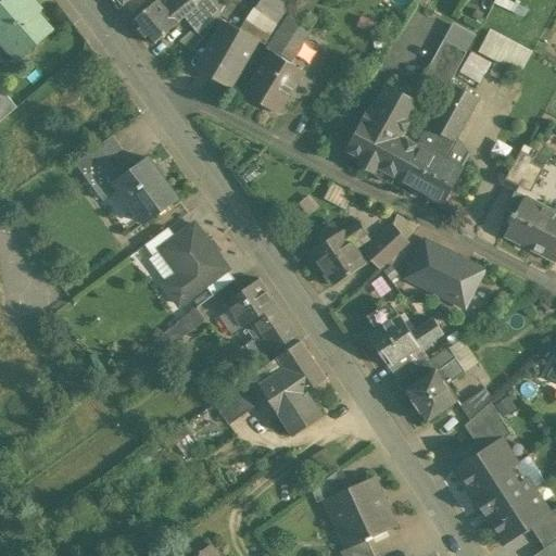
[(37,4),(34,0),(3,0),(0,3),(0,39),(16,63),(53,30),(34,8),(37,4)]
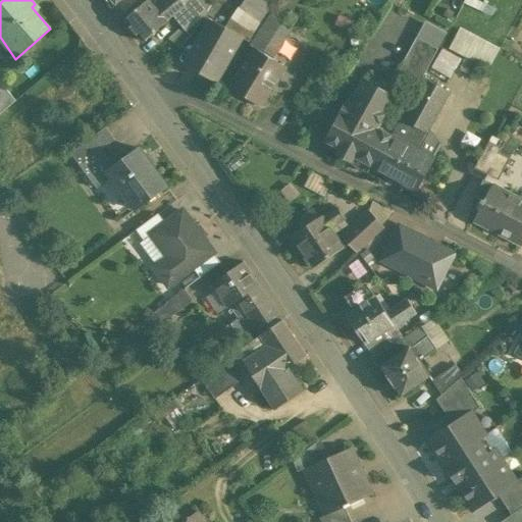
[(120,0),(113,6),(124,19),(148,0),(120,0)]
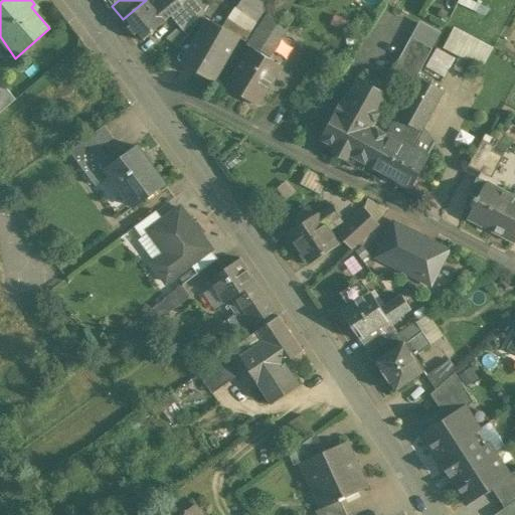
[(162,0),(158,4),(154,0),(146,0),(123,19),(141,40),(172,15),(183,5),(178,0),(162,0)]
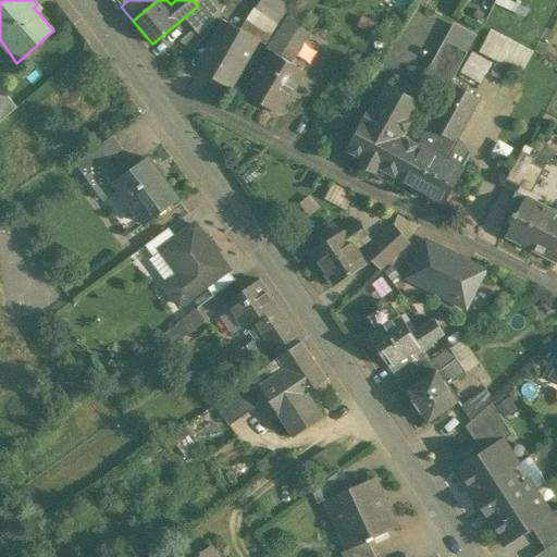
[(221,11),(210,0),(193,0),(198,5),(186,16),(202,38),(221,11)]
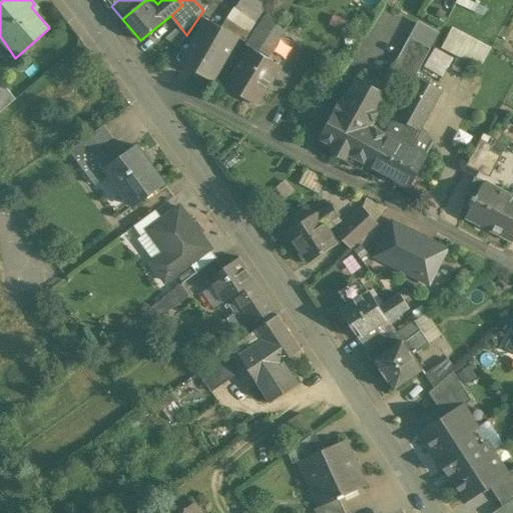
[(241,0),(236,8),(236,9),(257,22),(271,0),(269,0),(241,0)]
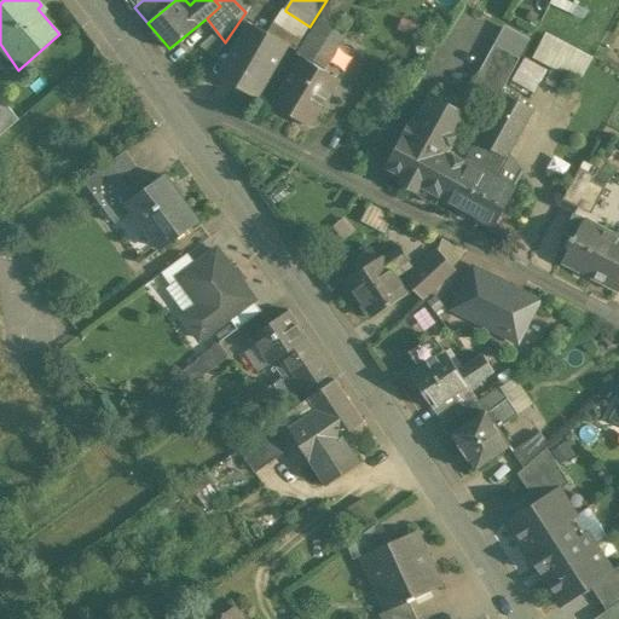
[(285,10),(284,9),(275,22),(301,39),(310,27),(285,11),(285,10)]
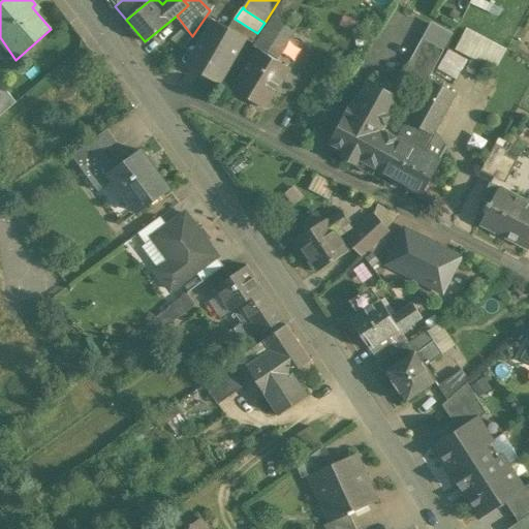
[(276,38),(291,48),(302,32),(275,16),(272,21),(282,29),(276,38)]
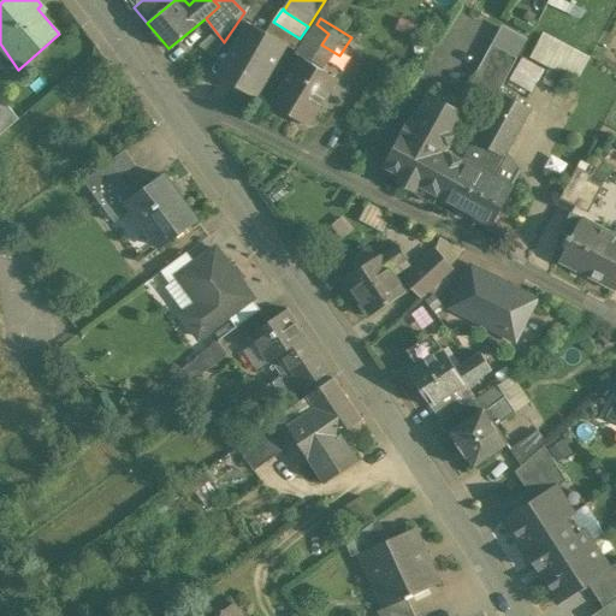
[(250,24),(219,77),(254,96),(285,43),(250,24)]
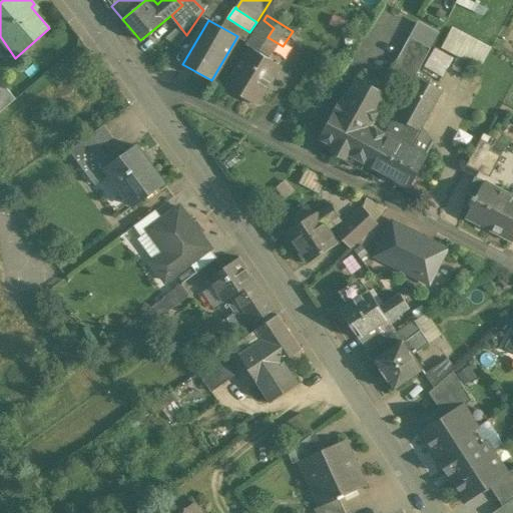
[(274,28),(264,20),(249,42),(251,43),(249,46),(282,66),(288,54),(281,50),(283,46),(268,37),(274,28)]
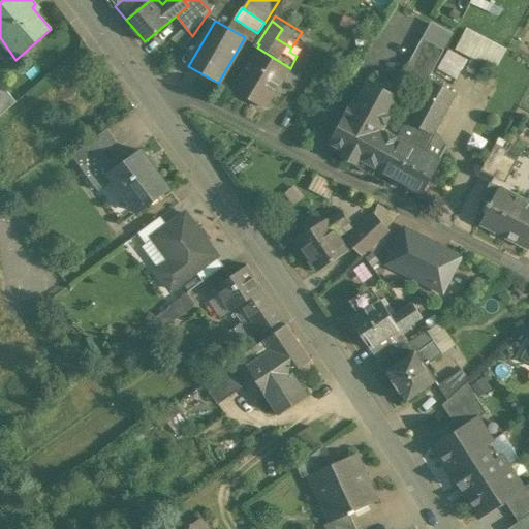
[(423,37),(444,50),(454,32),(432,21),(423,37)]
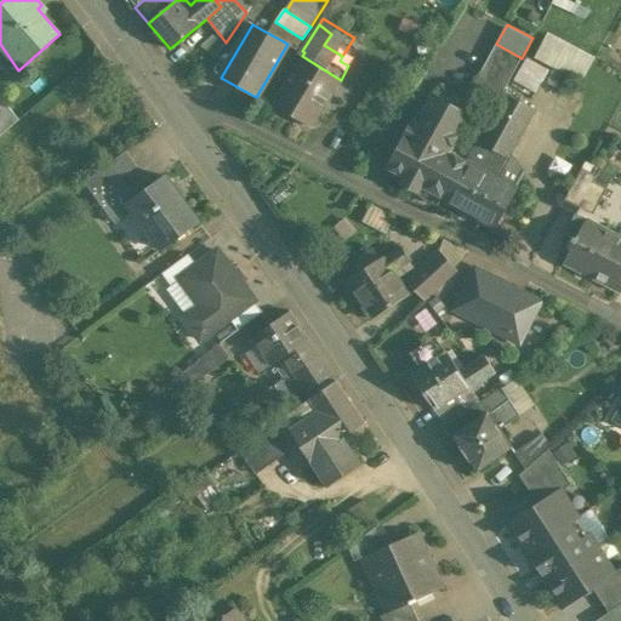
[(548,32),(534,60),(556,72),(581,84),(594,56),(548,32)]
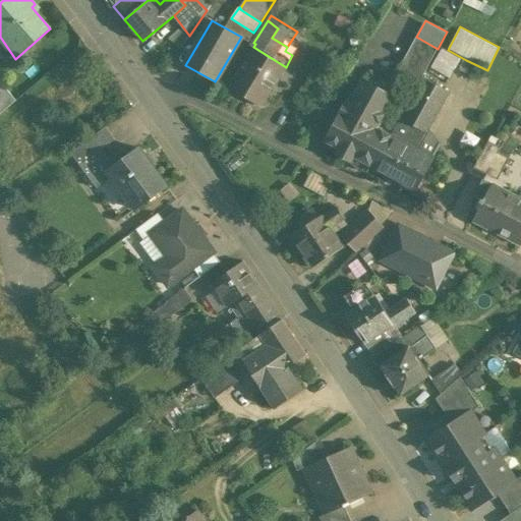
[(438,49),(416,37),(397,73),(418,84),(438,49)]
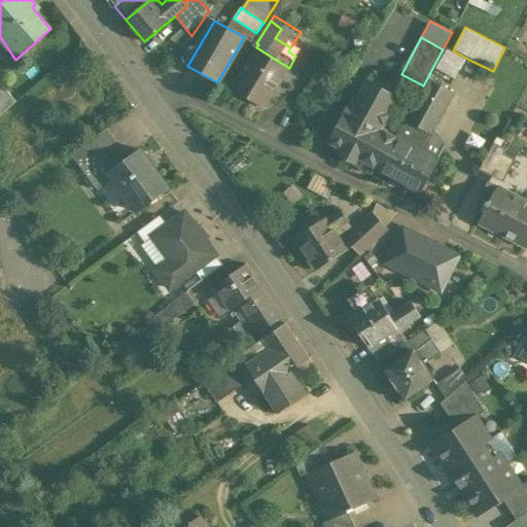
[(289,68),(256,47),(233,88),(265,108),(289,68)]
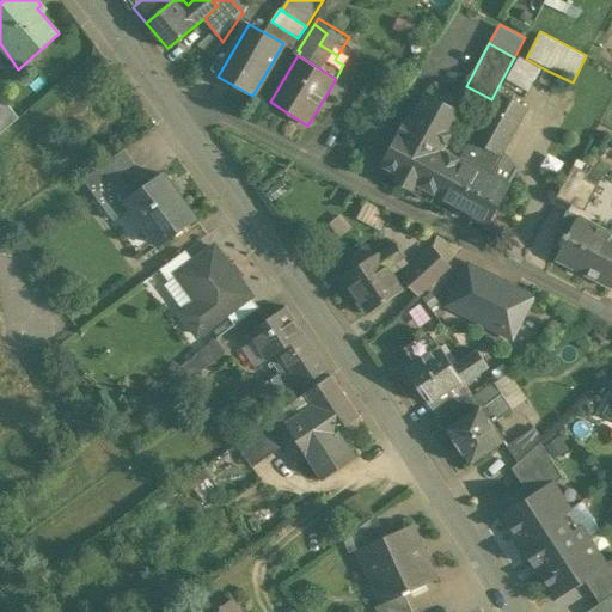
[(514,68),(534,80),(542,84),(548,71),(526,59),(521,56),(514,68)]
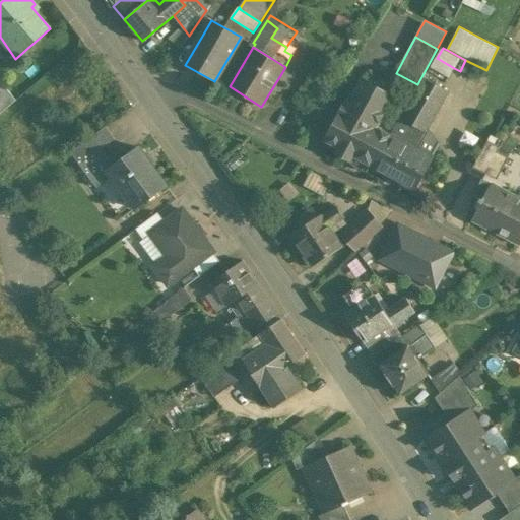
[(454,68),(437,58),(432,67),(449,77),(454,68)]
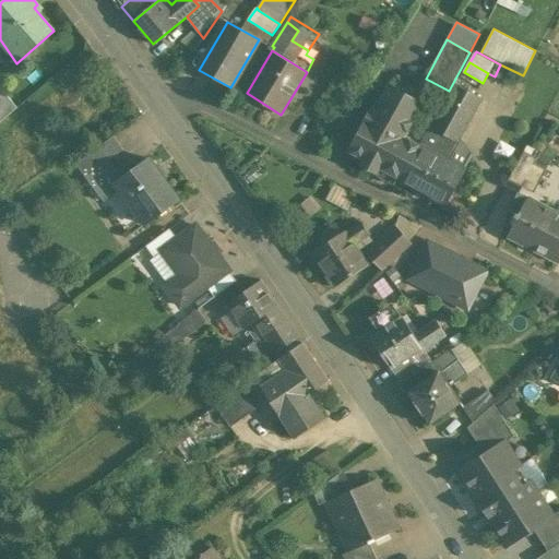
[(482,98),(454,83),(430,128),(456,142),(459,140),(482,98)]
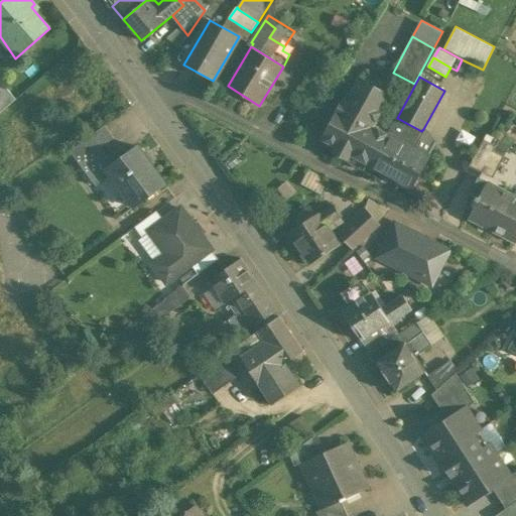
[(0,80),(0,113),(16,100),(3,85),(0,80)]
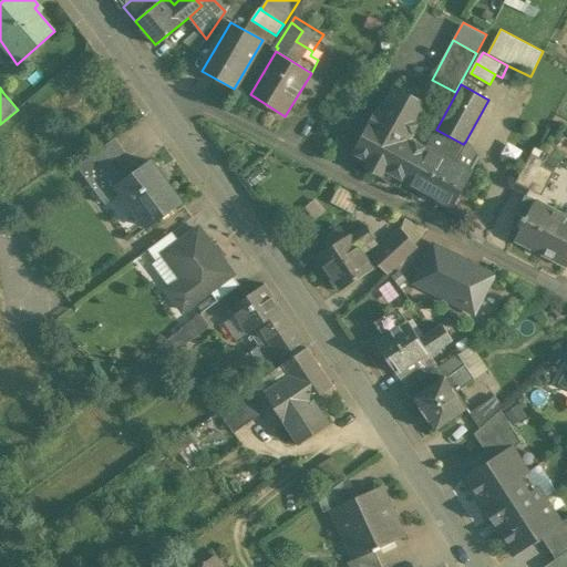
[(428,105),(394,88),(380,113),(378,111),(368,129),(369,130),(356,154),(370,162),(369,164),(370,168),(379,173),(383,172),(384,169),(406,182),(425,147),(410,140),(428,105)]
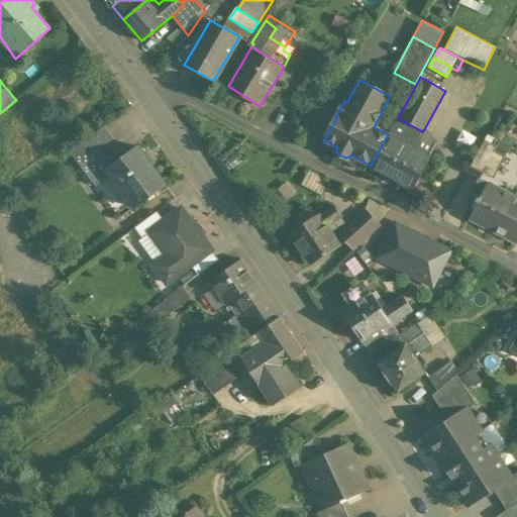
[(422,131),(398,118),(389,135),(388,134),(371,166),(414,189),(430,158),(429,158),(436,144),(424,129),(422,131)]
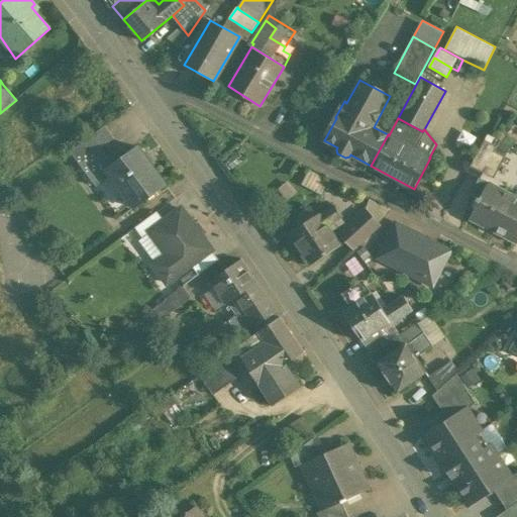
[(80,164),(101,147),(113,138),(104,125),(71,151),(80,164)]
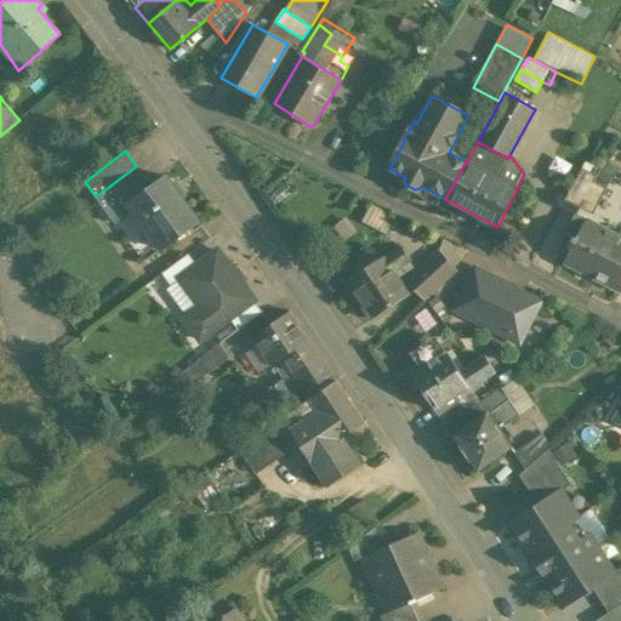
[(584,169),(567,200),(581,208),(598,175),(584,169)]
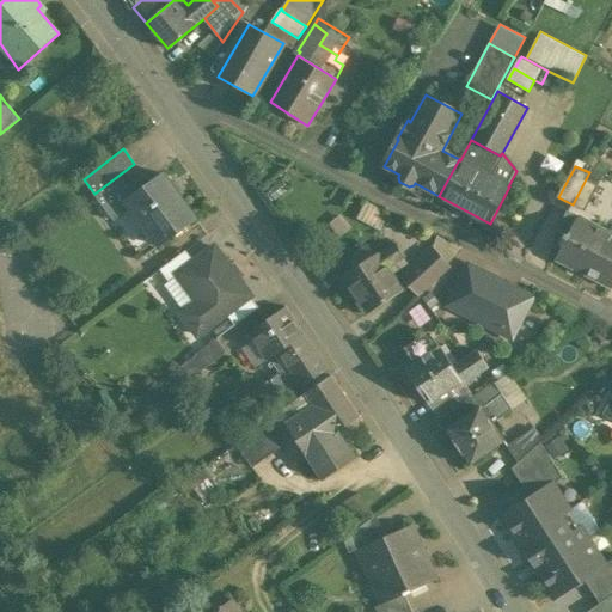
[(197,219),(163,172),(134,195),(127,200),(132,207),(160,245),(197,219)]
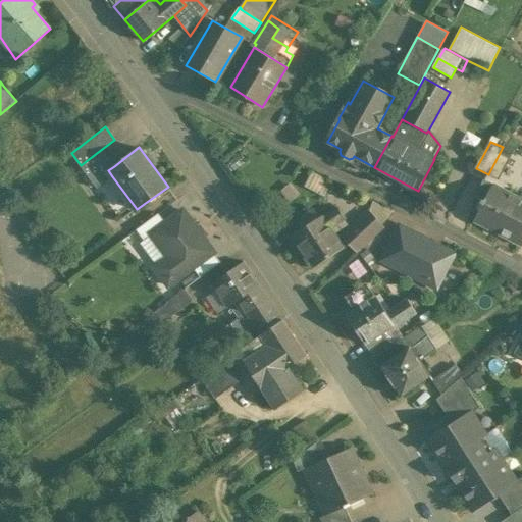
[(503,147),(488,174),(499,180),(513,153),(503,147)]
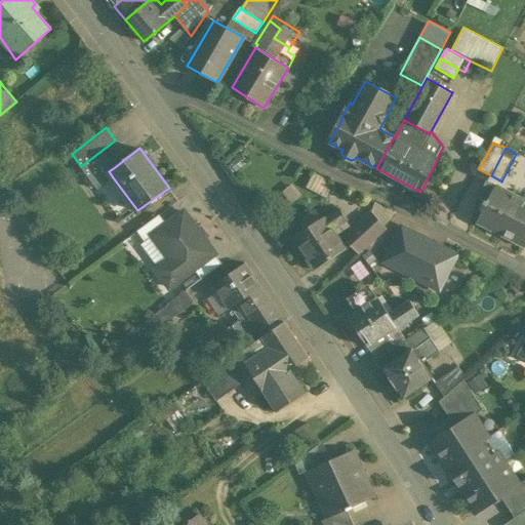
[(103,150),(81,166),(89,177),(111,161),(103,150)]
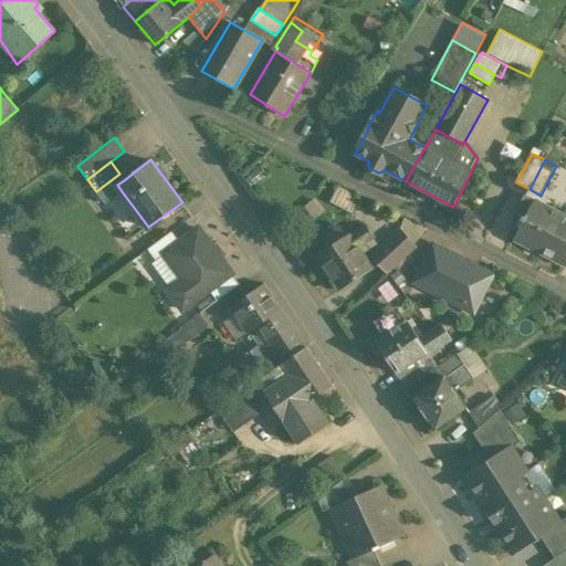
[(119,174),(96,191),(105,203),(122,191),(117,185),(124,180),(119,174)]
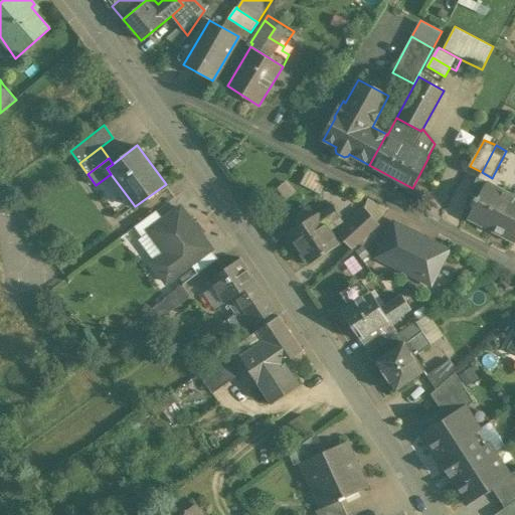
[(514,195),(478,177),(469,194),(476,198),(475,199),(477,200),(468,218),(514,241),(514,195)]
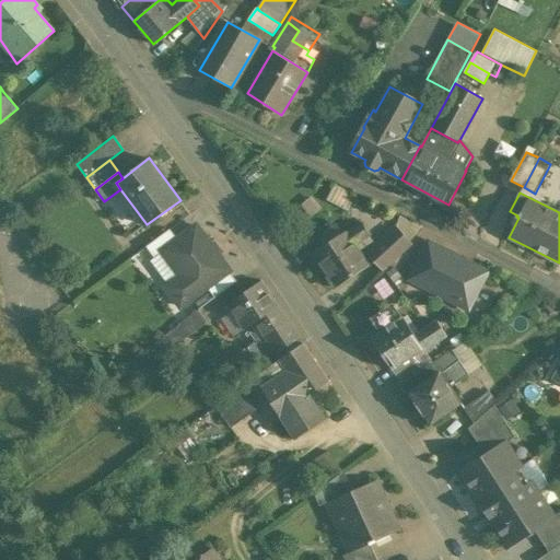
[(346,232),(314,253),(337,287),(369,265),(356,245),(370,235),(361,222),(347,232),(346,232)]
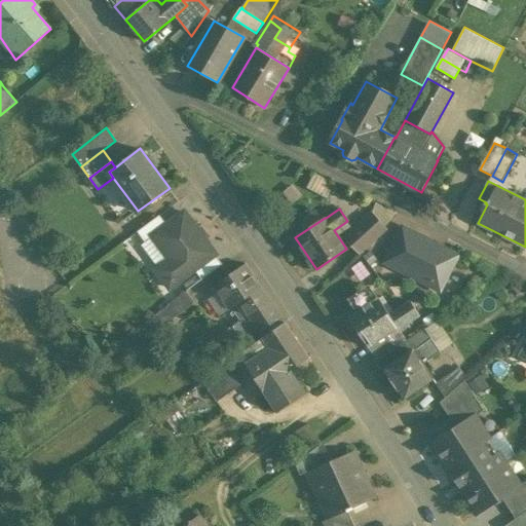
[(215,255),(185,212),(167,225),(153,235),(154,236),(171,260),(156,271),(168,289),(193,271),(214,256),(215,255)]
